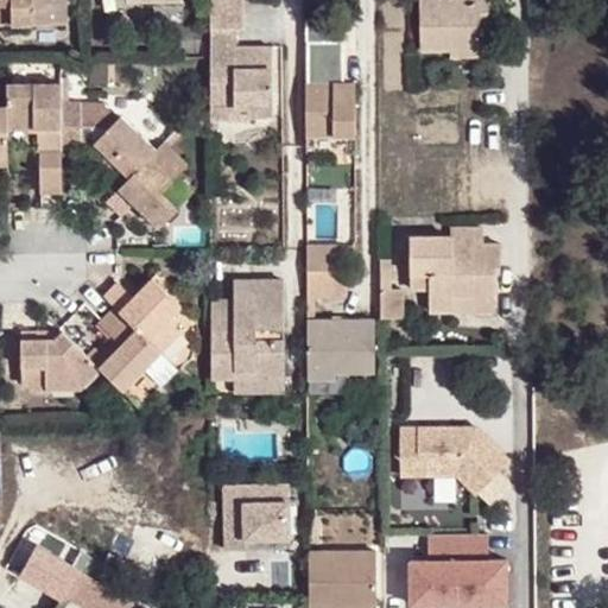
[(65,0),(0,0),(0,6),(16,7),(16,26),(64,26),(65,0)]
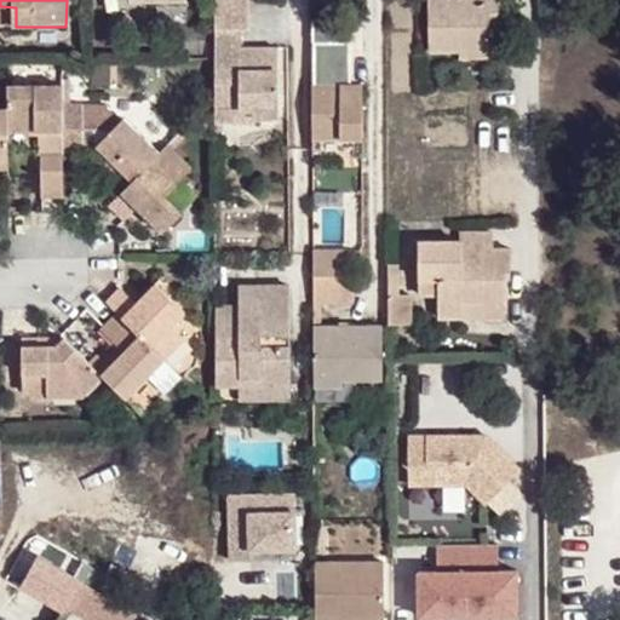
[(248,32),(248,0),(212,0),(213,63),(213,102),(213,108),(233,109),(233,114),(253,114),(252,122),(279,121),(279,90),(267,90),(268,75),(279,75),(279,53),(241,52),(240,32),(248,32)]
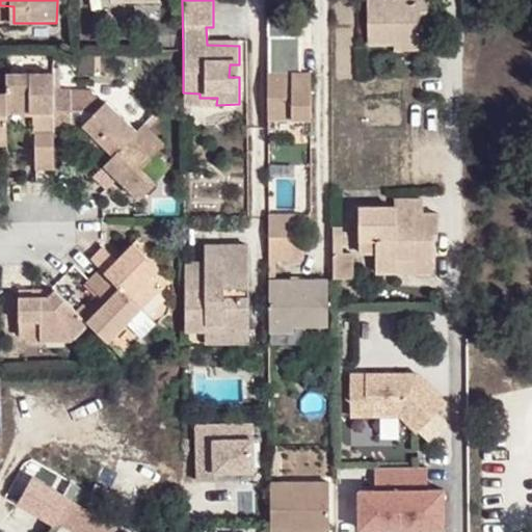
[(368,45),(395,44),(421,43),(421,26),(421,15),(428,14),(427,0),(370,0),(368,0),(368,45)]
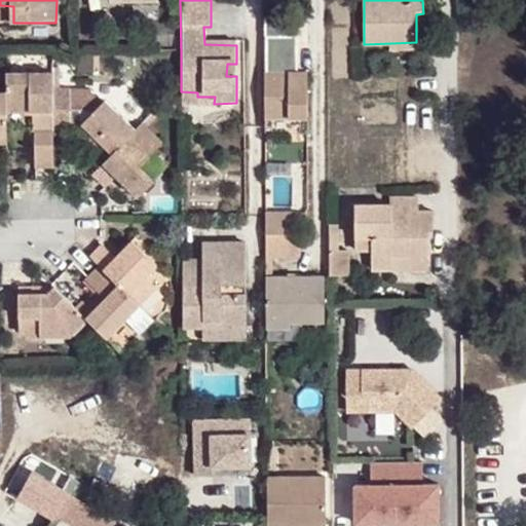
[(294,12),(266,12),(265,34),(294,33),(294,12)]
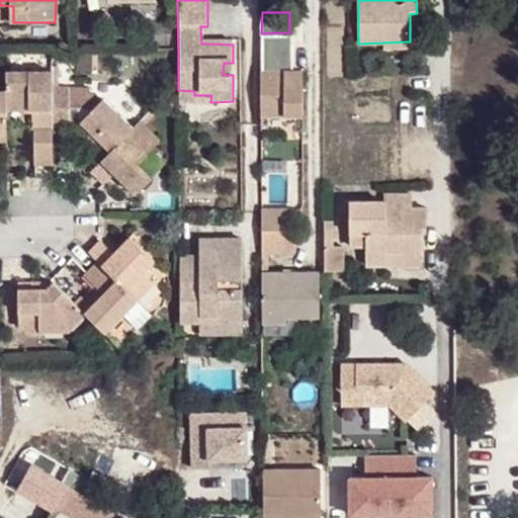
[(410,41),(384,42),(384,50),(411,49),(410,41)]
